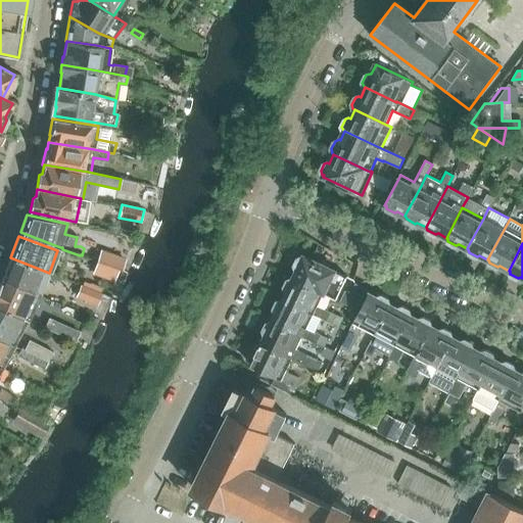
[(293,278),(331,296),(336,299),(347,276),(303,255),(302,257),(298,258),(295,266),(297,270),(293,278)]
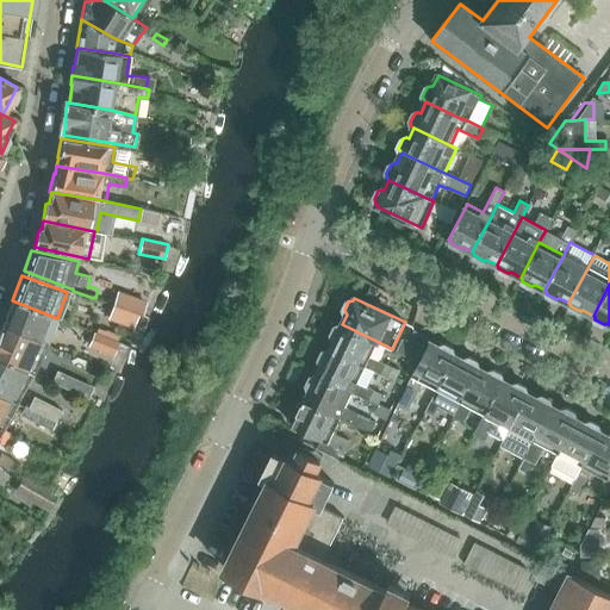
[(12,300),(2,325),(47,344),(57,318),(12,300)]
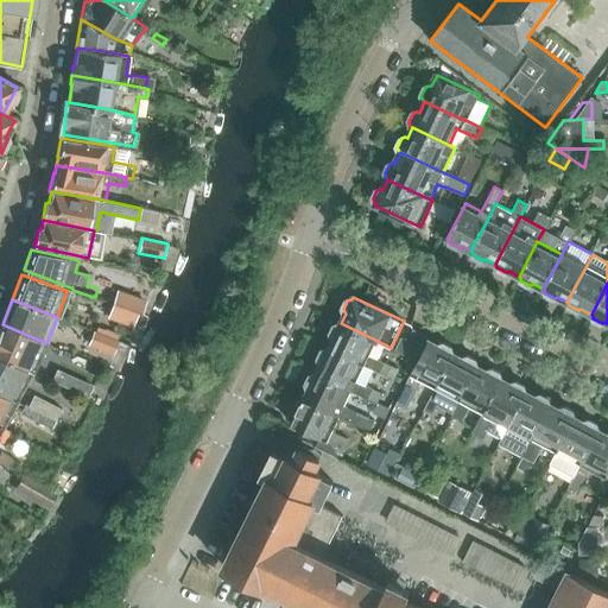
[(329,348),(373,369),(372,369),(380,374),(385,363),(377,360),(385,344),(341,323),(340,324),(335,327),(330,334),(333,340),(329,348)]
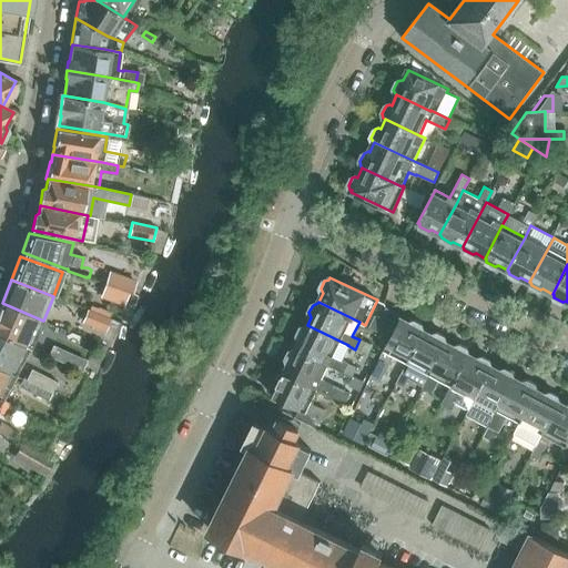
[(0,334),(30,350),(42,324),(0,306),(0,334)]
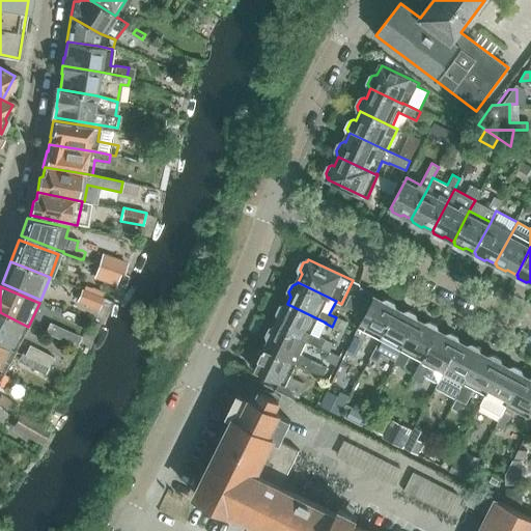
[(346,306),(362,313),(372,295),(362,288),(357,299),(352,296),(346,306)]
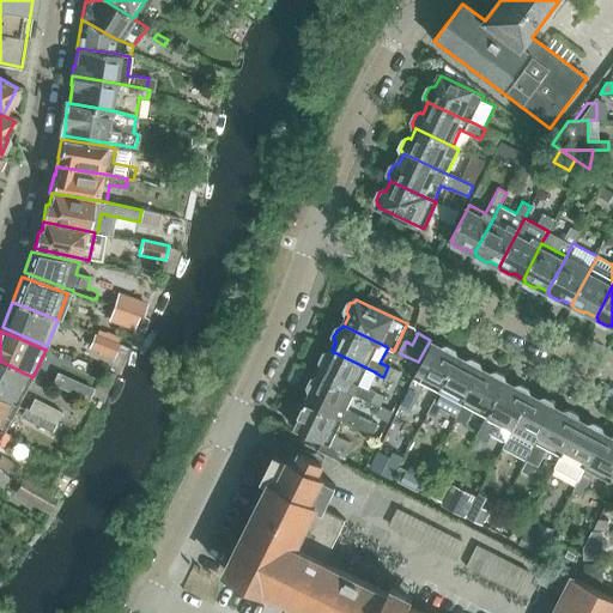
[(90,352),(58,340),(55,351),(77,358),(89,363),(90,352)]
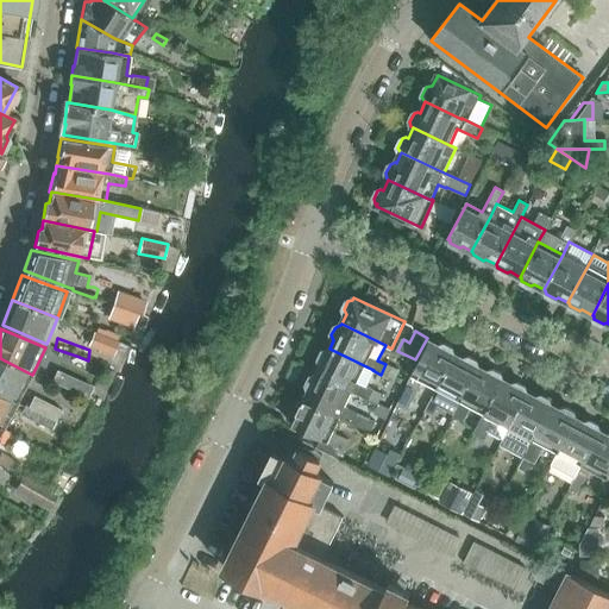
[(438,344),(429,340),(396,405),(407,410),(422,381),(437,388),(454,353),(452,349),(443,344),(438,344)]
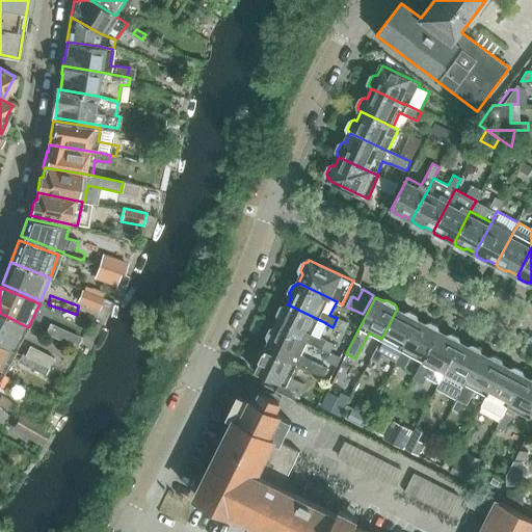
[(67,311),(48,304),(46,312),(58,316),(63,317),(67,311)]
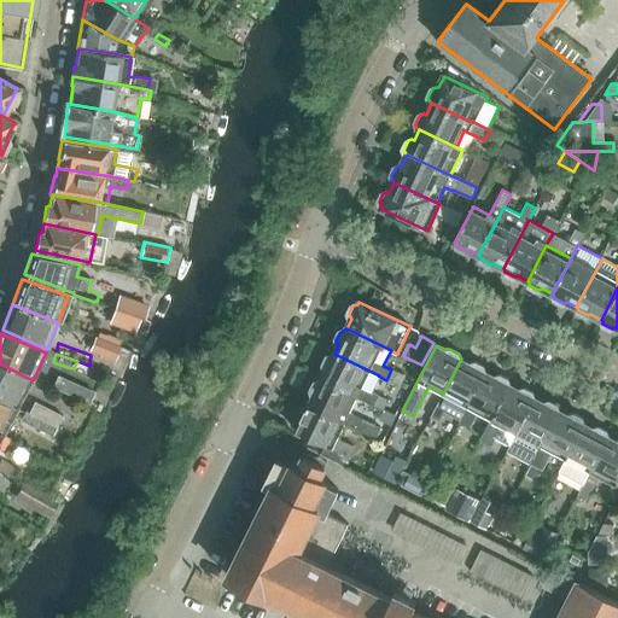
[(321,380),(357,397),(374,406),(375,403),(379,396),(371,392),(378,375),(379,375),(334,354),(333,355),(328,356),(324,365),(326,371),(321,380)]
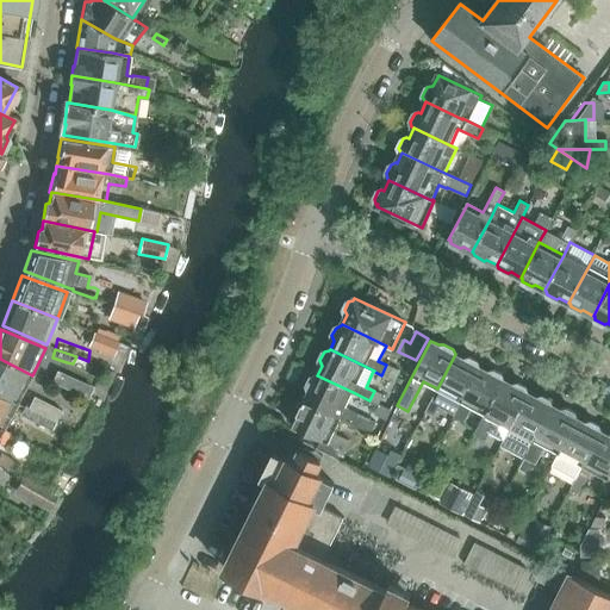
[(440,406),(454,415),(461,402),(480,367),(479,367),(478,362),(470,358),(465,359),(455,354),(437,388),(425,412),(435,415),(440,406)]
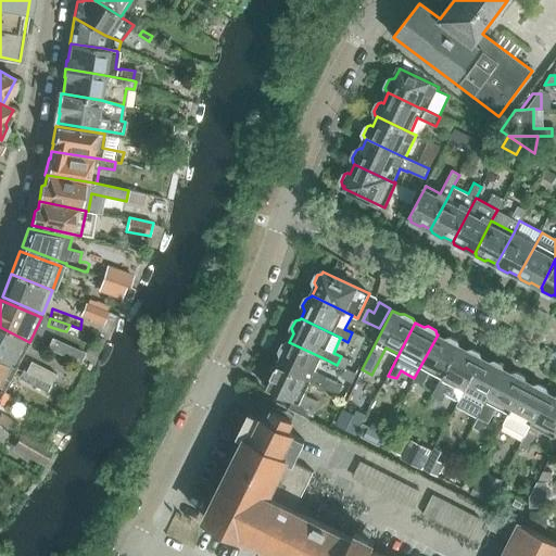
[(0,355),(17,365),(29,342),(0,327),(0,355)]
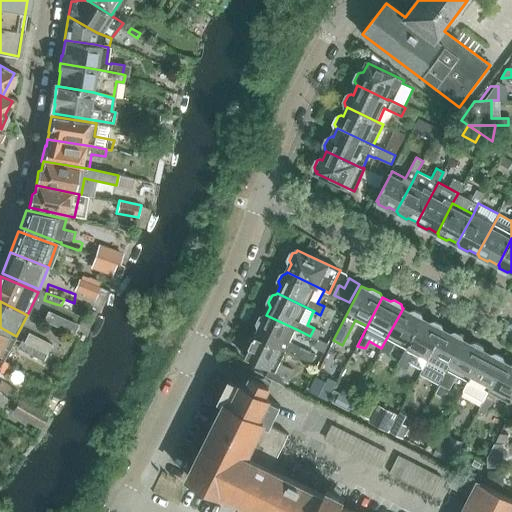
[(396,341),(408,348),(423,319),(423,318),(422,315),(413,310),(409,311),(403,308),(387,337),(381,348),(381,349),(389,354),(396,341)]
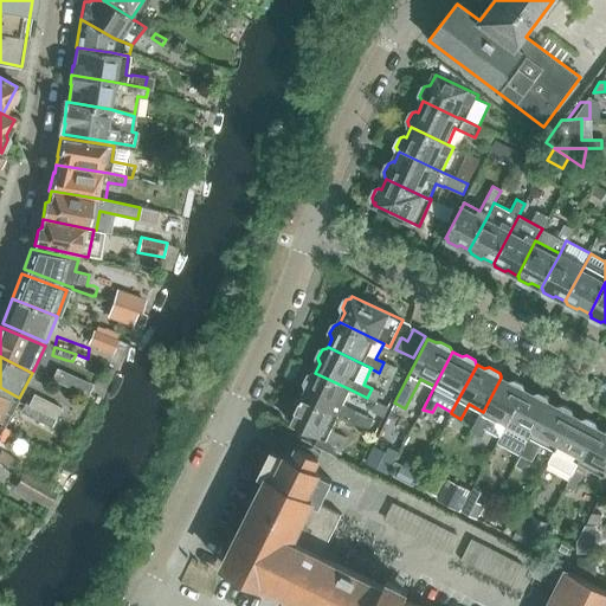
[(303,398),(339,414),(339,416),(355,423),(355,421),(360,413),(343,405),(350,389),(315,373),(315,374),(309,375),(305,384),(308,389),(303,398)]
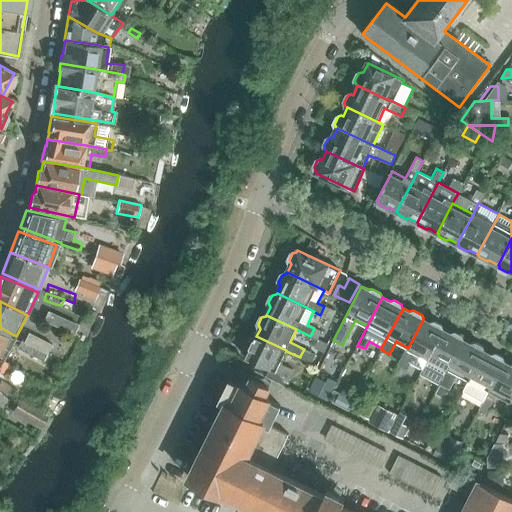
[(443,329),(442,326),(434,321),(430,322),(423,319),(408,348),(399,364),(406,368),(409,362),(422,369),(443,329)]
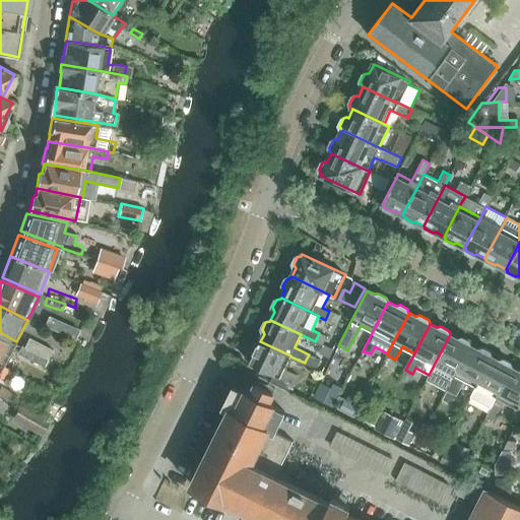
[(327,337),(319,333),(316,339),(324,343),(327,337)]
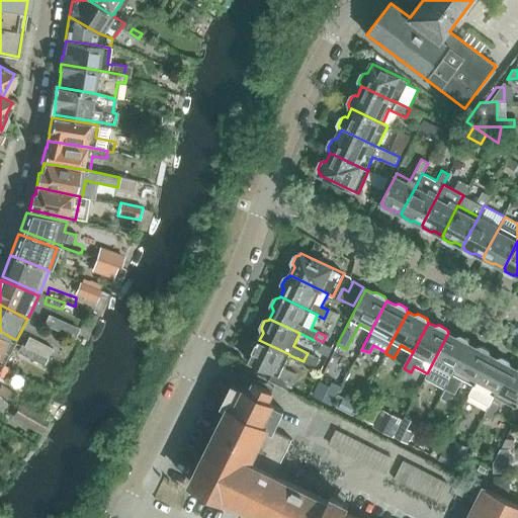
[(427,373),(425,378),(445,389),(450,380),(453,373),(469,344),(468,344),(467,340),(459,336),(455,337),(448,333),(427,373)]
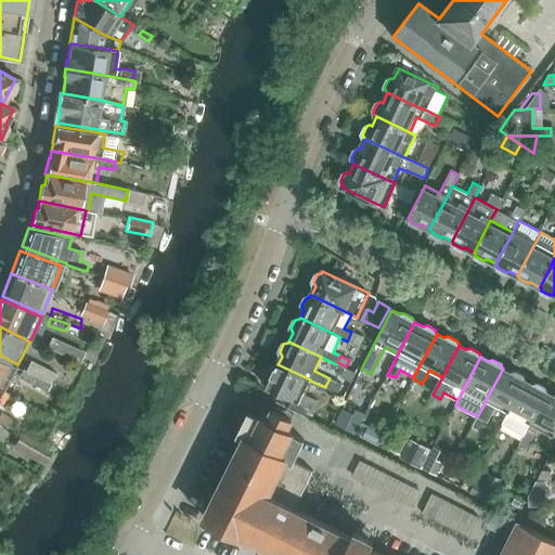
[(0,359),(0,389),(3,391),(15,368),(0,359)]
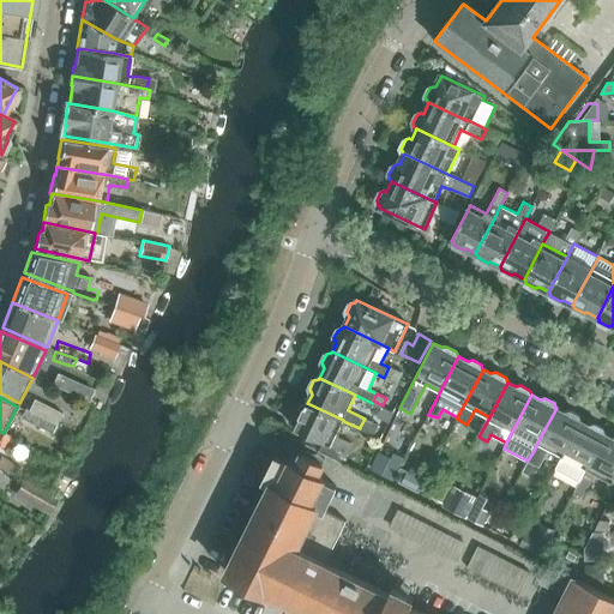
[(34,399),(28,409),(46,417),(58,425),(64,414),(34,399)]
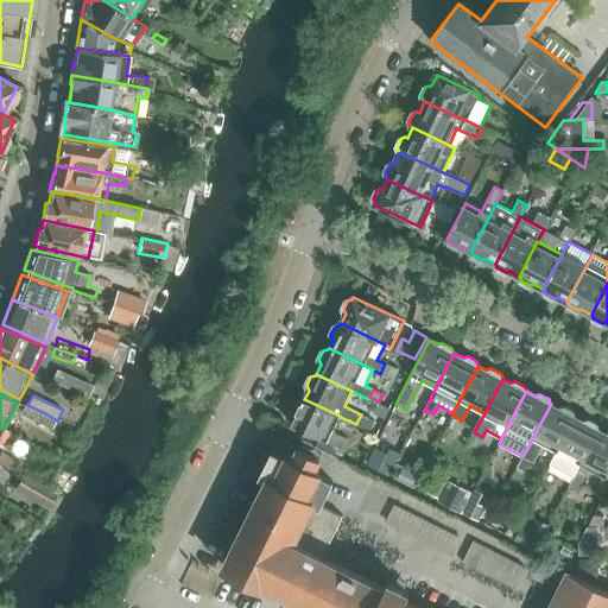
[(340,417),(340,416),(304,399),(304,400),(298,401),(293,411),(296,418),(292,425),(343,450),(348,439),(331,432),(340,417)]
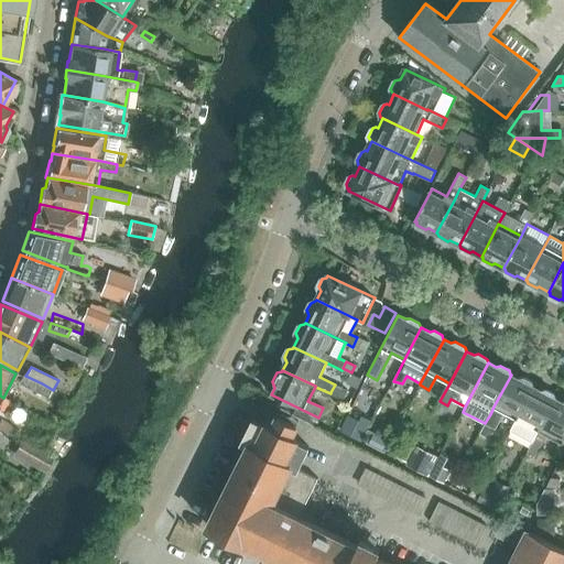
[(25,376),(23,375),(20,380),(38,390),(42,383),(25,376)]
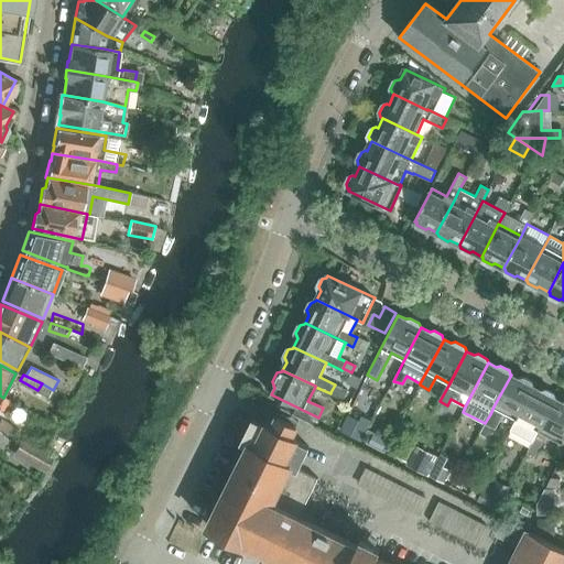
[(511,375),(494,407),(517,419),(533,387),(532,387),(532,382),(523,378),(518,379),(511,375)]
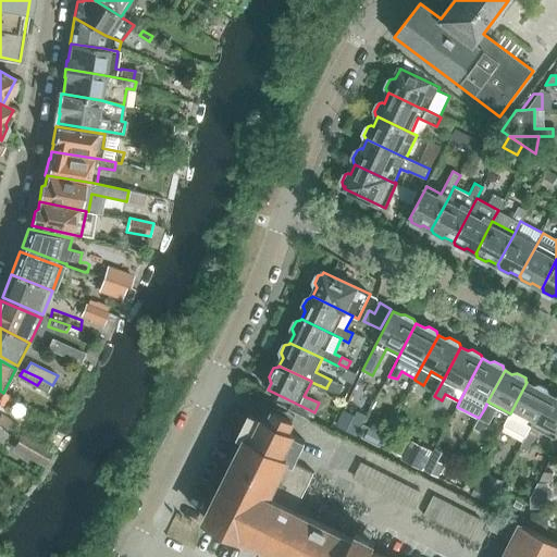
[(339,384),(331,380),(326,387),(336,392),(339,384)]
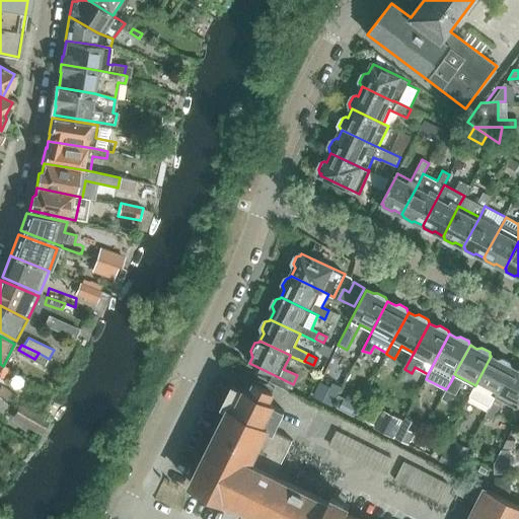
[(491,356),(475,385),(469,396),(491,406),(512,367),(511,366),(510,363),(502,358),(497,359),(491,356)]
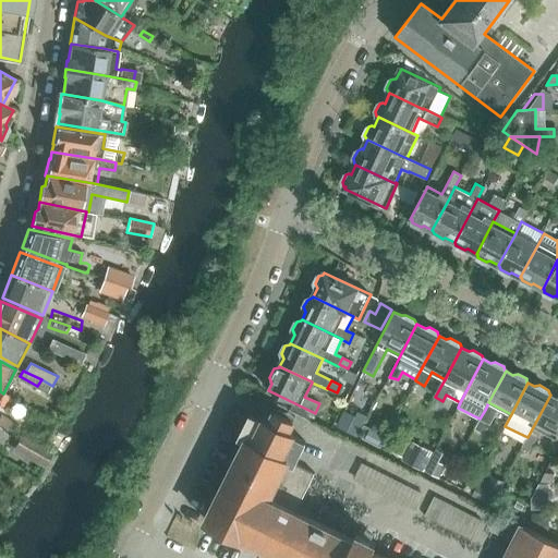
[(528,437),(522,447),(531,451),(542,431),(556,438),(557,434),(557,398),(550,395),(528,437)]
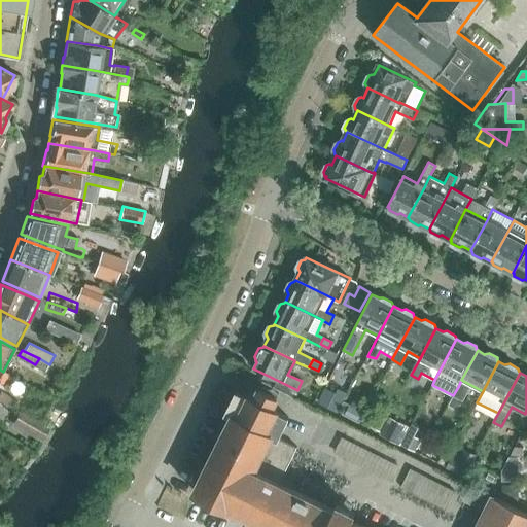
[(451,400),(458,403),(465,390),(458,387),(453,395),(451,400)]
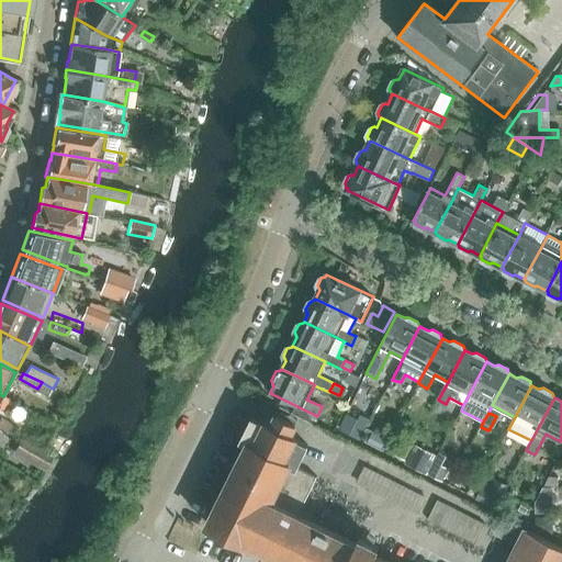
[(1,418),(0,419),(0,427),(11,434),(15,427),(1,418)]
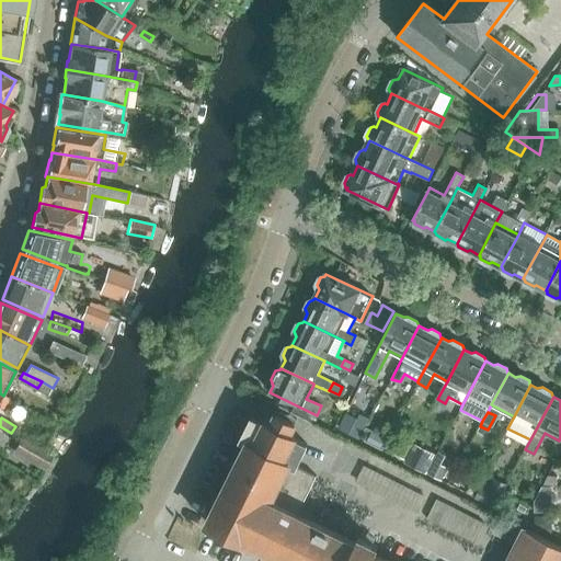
[(560,560),(560,547),(504,519),(496,535),(516,545),(507,560),(384,560),(373,554),(374,552),(375,553),(377,548),(374,546),(379,534),(368,528),(363,540),(358,538),(355,544),(297,515),(301,506),(317,477),(296,467),(307,445),(295,439),(296,437),(265,422),(264,424),(252,418),(241,441),(248,443),(207,524),(250,546),(251,544),(265,551),(266,550),(288,560),(560,560)]
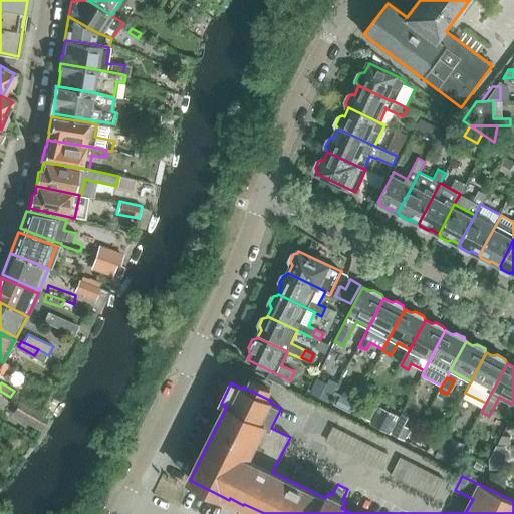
[(370,423),(377,409),(367,403),(359,417),(370,423)]
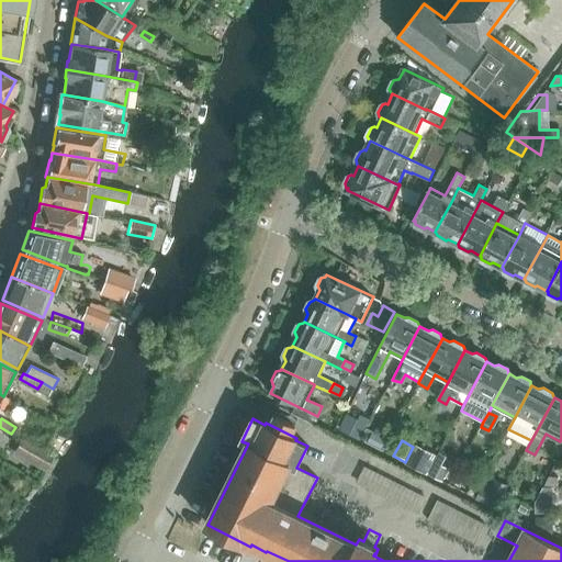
[(38,467),(44,456),(22,442),(15,452),(38,467)]
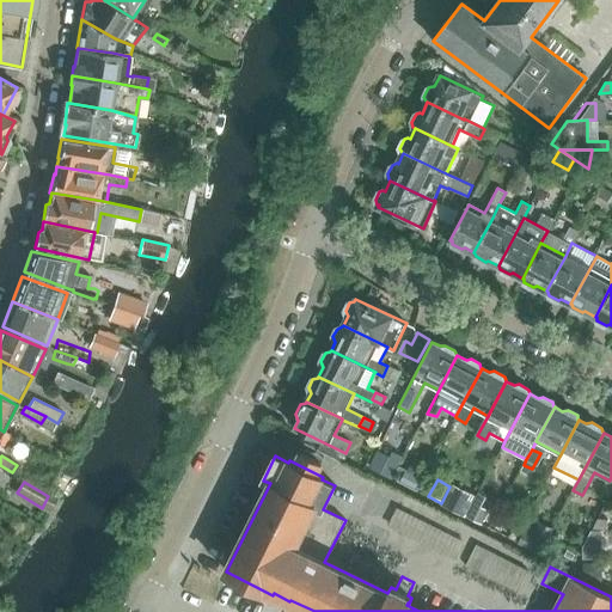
[(477,495),(452,482),(450,487),(441,503),(465,515),(477,495)]
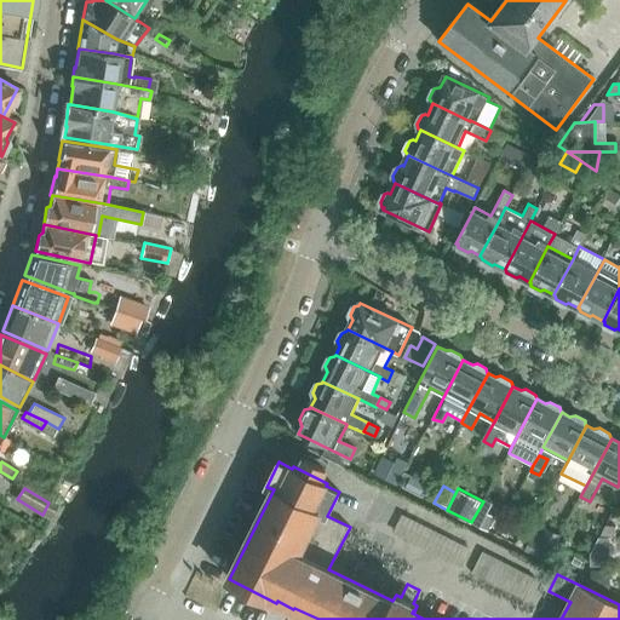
[(487,583),(509,593),(524,602),(535,579),(483,552),(472,575),(487,583)]
